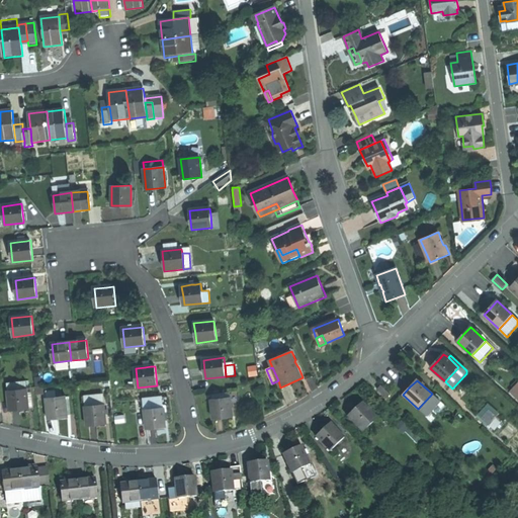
[(517,399),(517,381),(509,391),(517,399)]
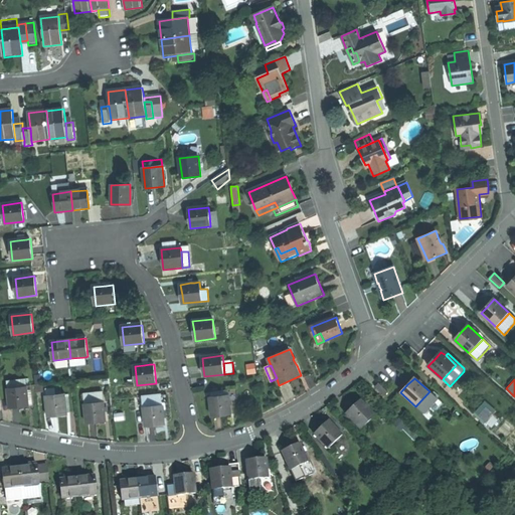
[(7,382),(8,388),(27,387),(26,380),(7,382)]
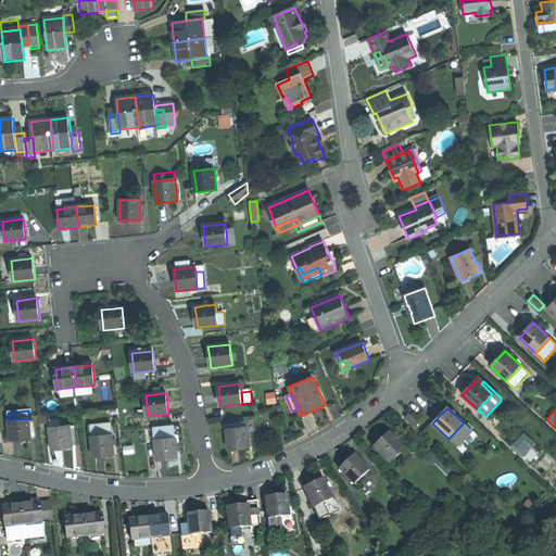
[(409,414),(405,418),(416,428),(420,425),(409,414)]
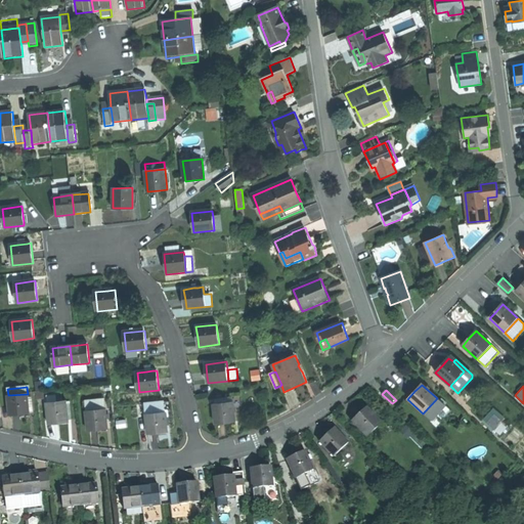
[(8,395),(10,416),(18,415),(30,413),(28,394),(8,395)]
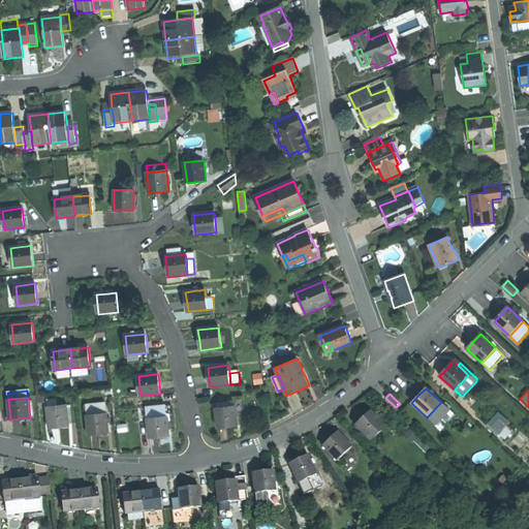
[(448,410),(441,402),(427,417),(435,425),(439,419),(448,410)]
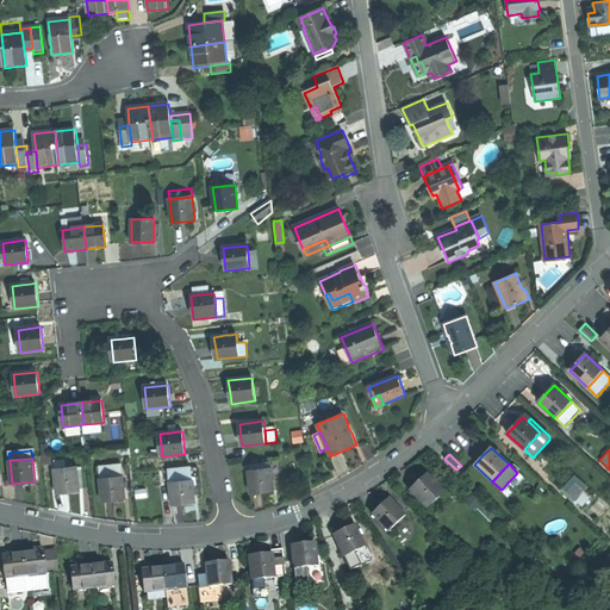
[(99,467),(100,479),(123,477),(122,465),(99,467)]
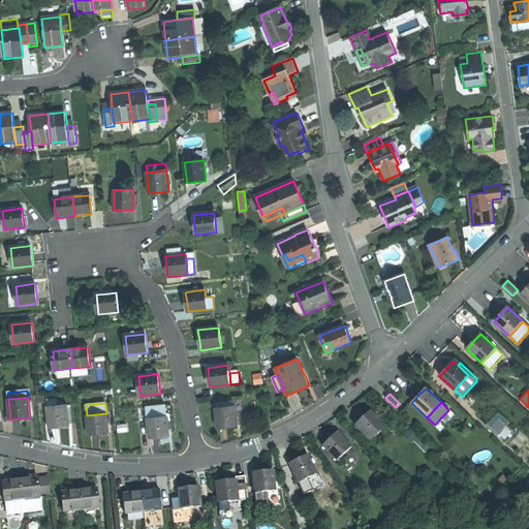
[(147,407),(148,418),(167,416),(166,405),(147,407)]
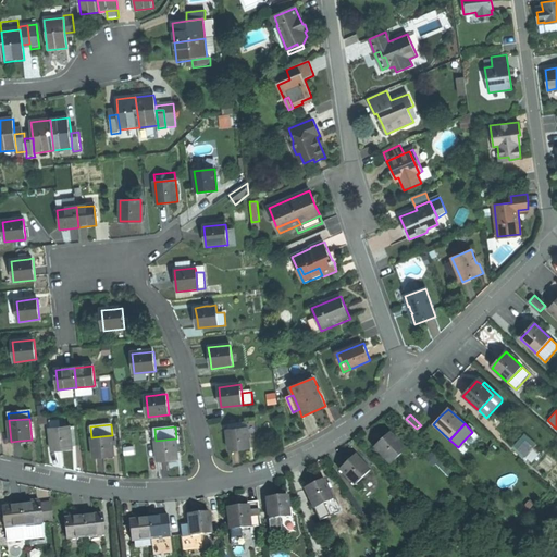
[(73,449),(71,428),(50,430),(52,452),(62,450),(73,449)]
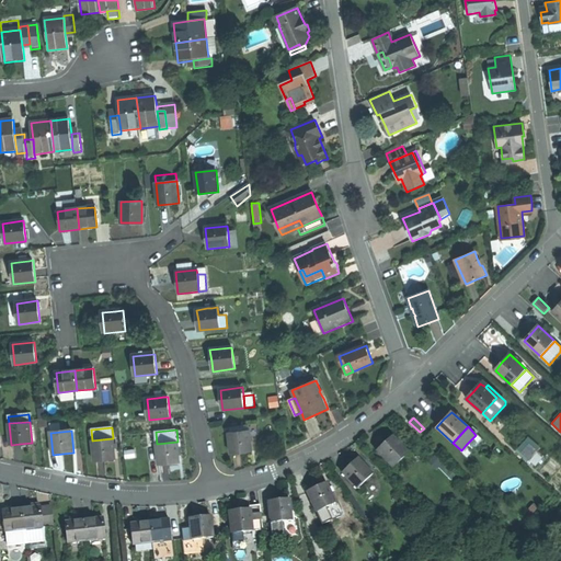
[(229,433),(231,455),(241,454),(252,454),(250,431),(230,433),(229,433)]
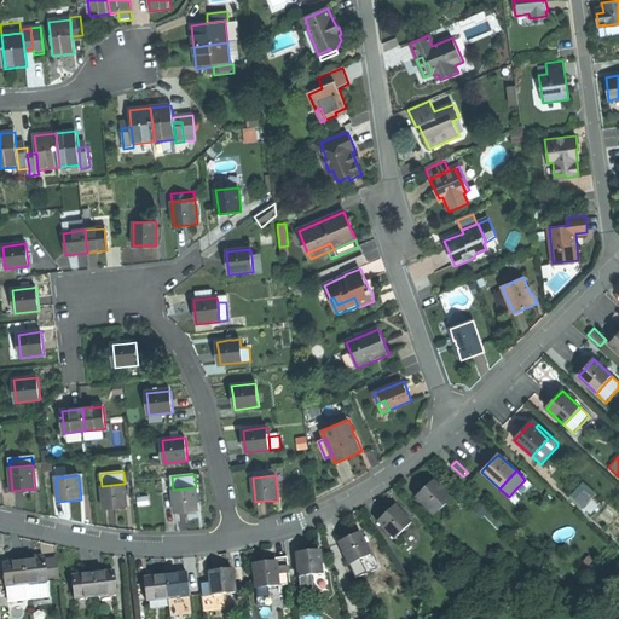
[(531,485),(525,480),(514,491),(520,497),(531,485)]
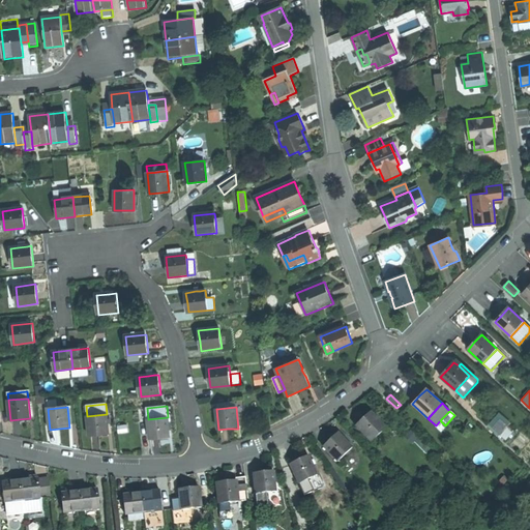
[(488,425),(500,435),(511,420),(500,411),(488,425)]
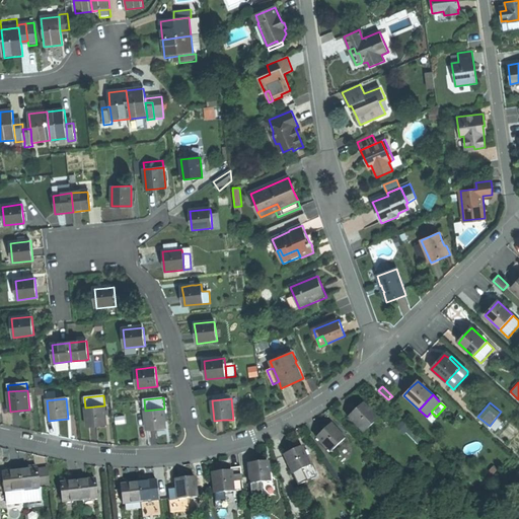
[(364,433),(378,420),(365,404),(358,412),(350,419),(364,433)]
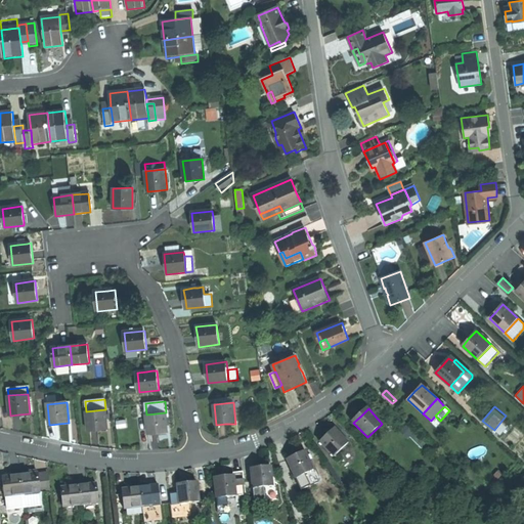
[(107,430),(105,409),(86,411),(89,432),(98,431),(107,430)]
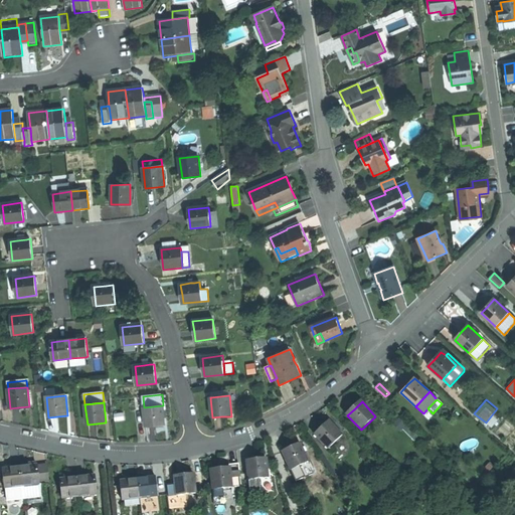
[(165,425),(163,405),(144,407),(146,427),(156,426),(165,425)]
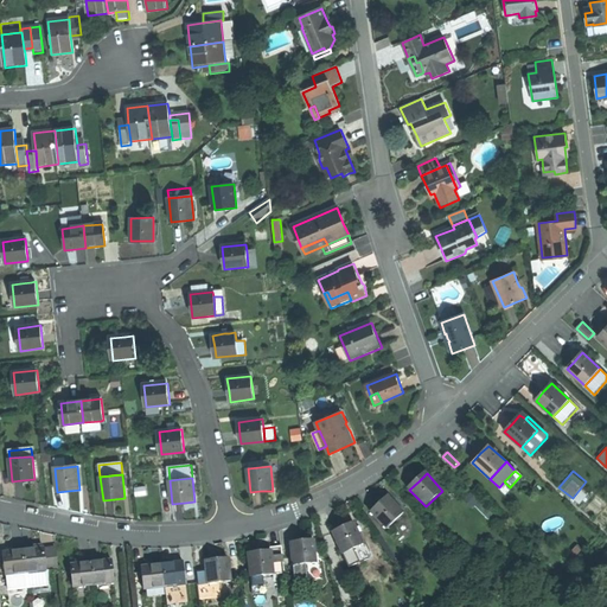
[(404,513),(388,497),(379,505),(372,512),(388,529),(404,513)]
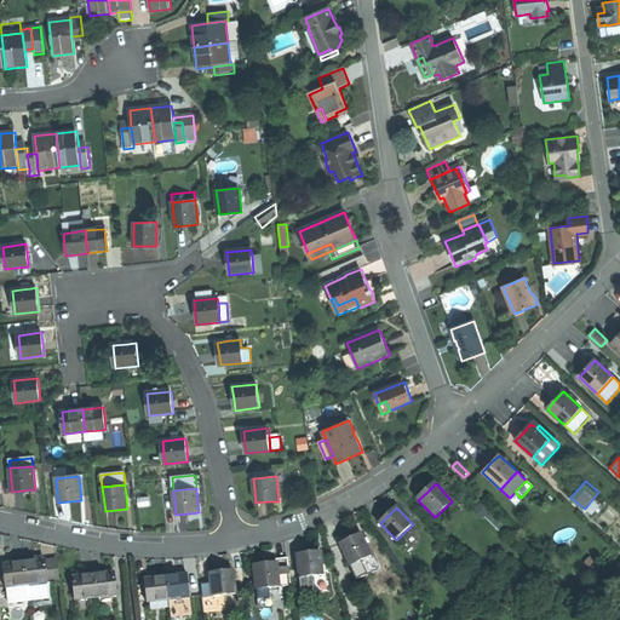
[(372,557),(362,535),(350,541),(340,545),(351,567),(372,557)]
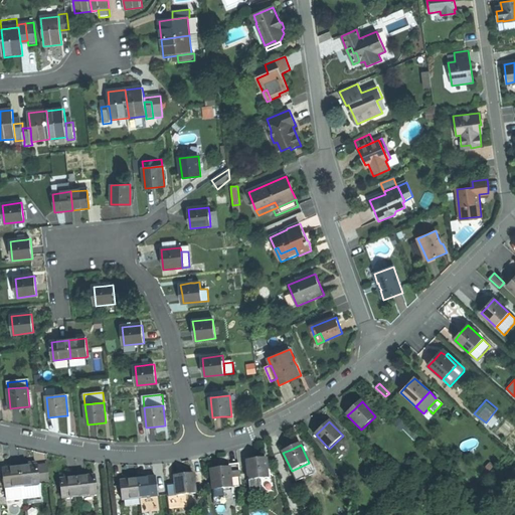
[(260,480),(269,479),(267,459),(256,460),(247,461),(249,481),(250,495),(261,494),(260,480)]
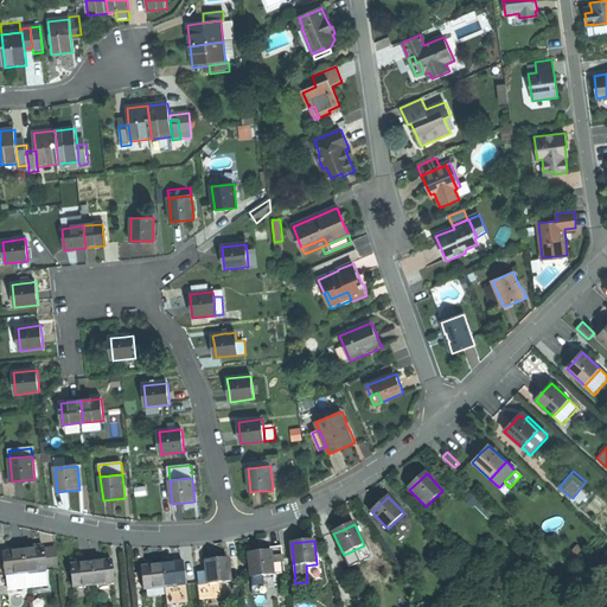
[(48,572),(46,569),(45,553),(45,549),(34,550),(24,551),(26,573),(45,572),(48,572)]
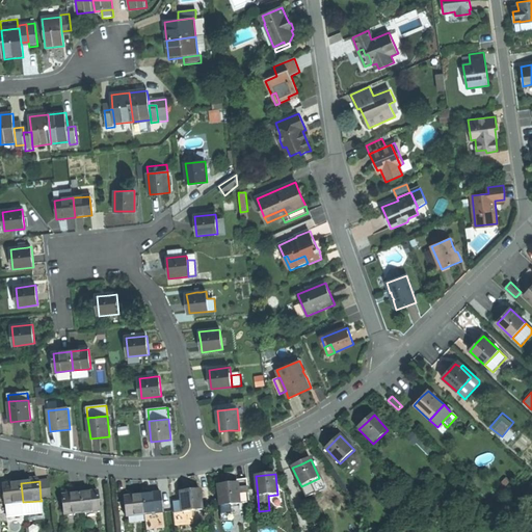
[(240,504),(249,503),(247,482),(238,483),(240,504)]
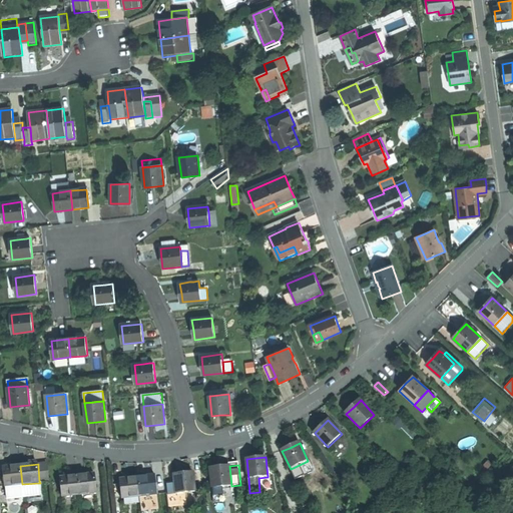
[(10,467),(3,468),(5,486),(6,486),(22,484),(20,466),(10,467)]
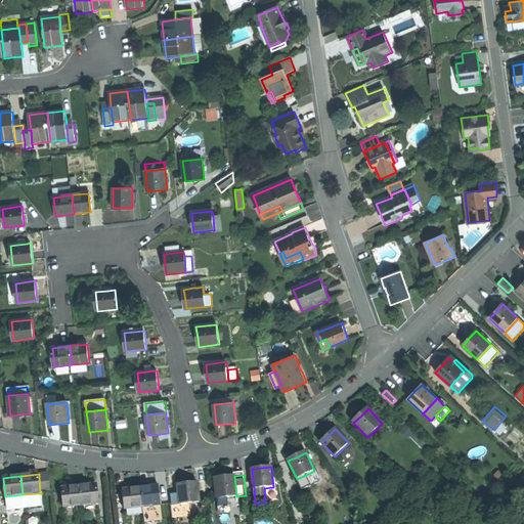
[(40,491),(51,490),(49,476),(39,477),(40,491)]
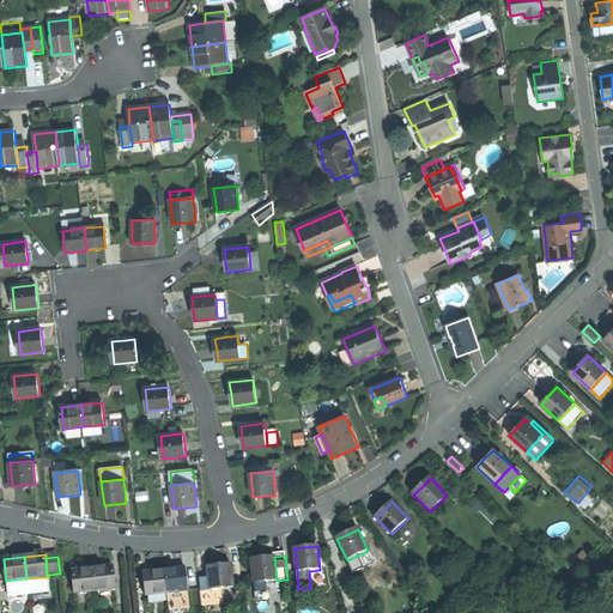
[(262,558),(250,559),(253,583),(277,581),(274,557),(262,558)]
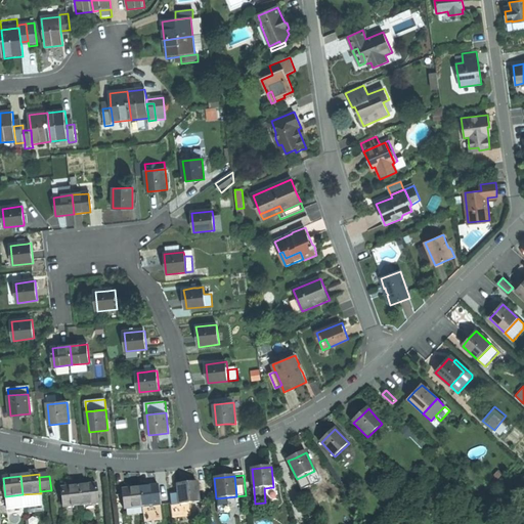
[(180,505),(200,503),(199,483),(188,483),(178,484),(180,505)]
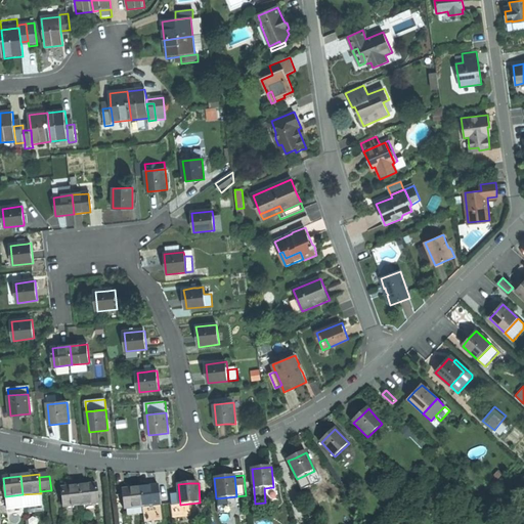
[(79,487),(81,506),(99,504),(97,485),(87,486),(79,487)]
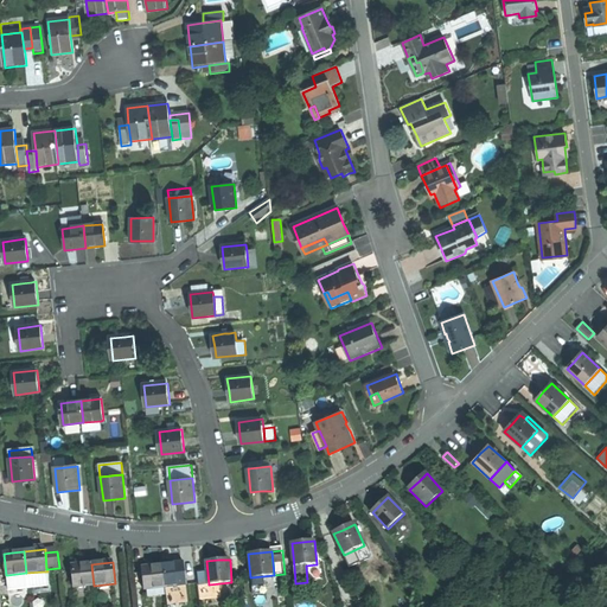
[(166,588),(186,586),(184,563),(173,566),(164,567),(166,588)]
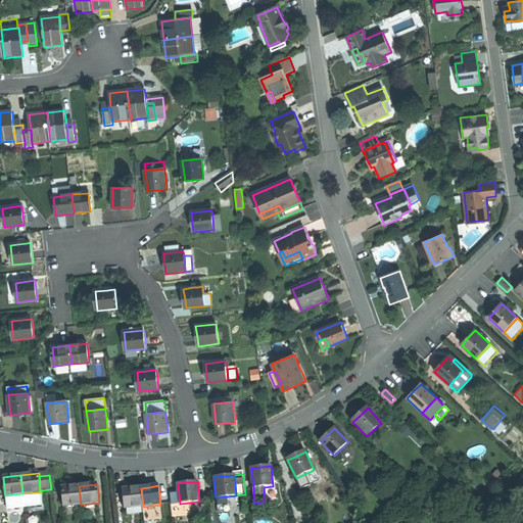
[(63,507),(81,505),(79,486),(70,487),(61,488),(63,507)]
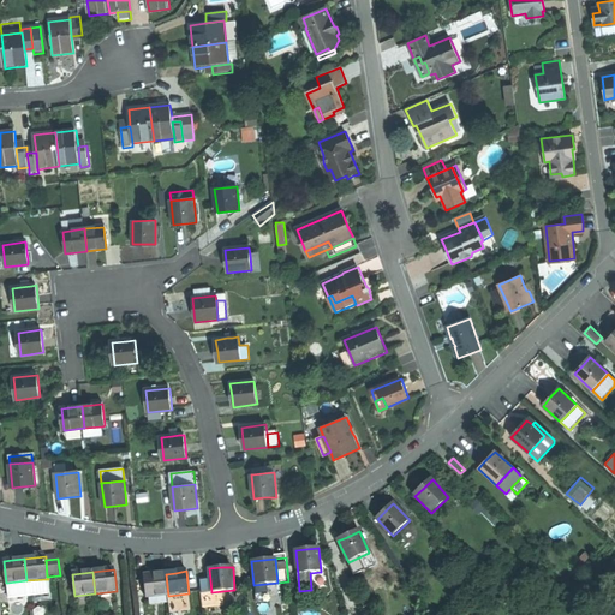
[(155,575),(144,577),(148,598),(168,596),(166,574),(155,575)]
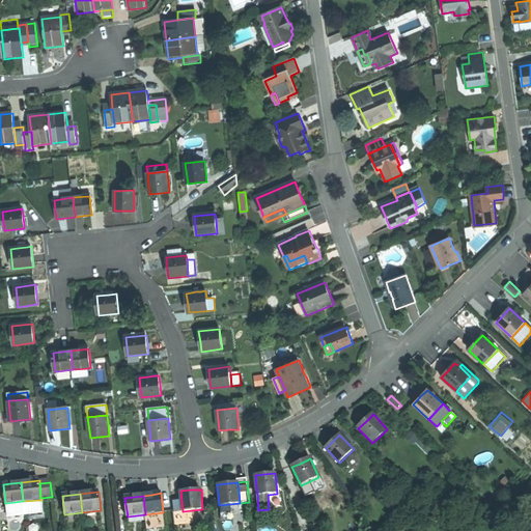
[(24,515),(42,513),(39,500),(23,501),(24,515)]
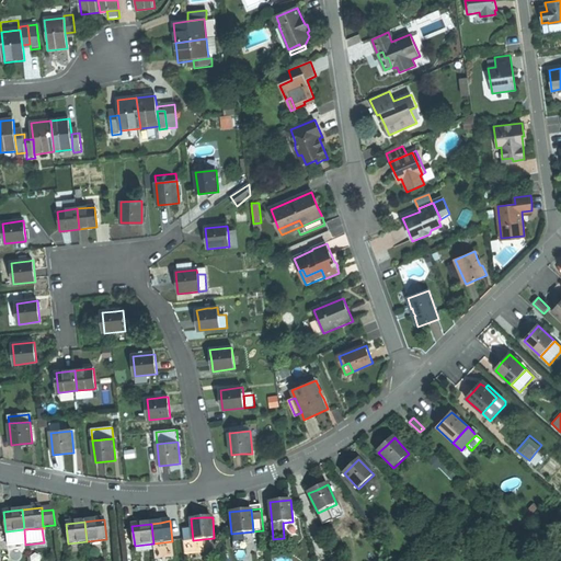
[(7,531),(8,547),(25,545),(24,529),(7,531)]
